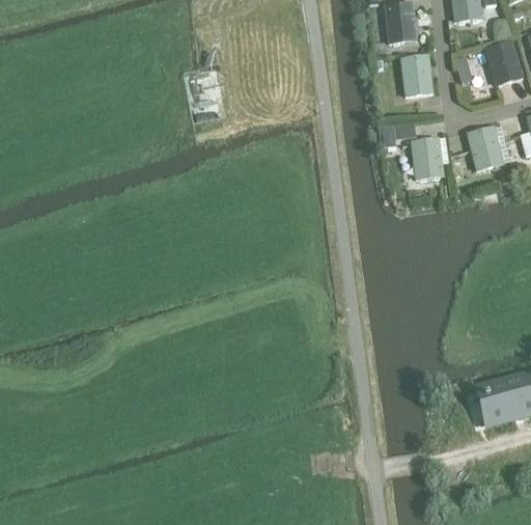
[(388,43),(417,39),(413,0),(384,3),(388,43)]
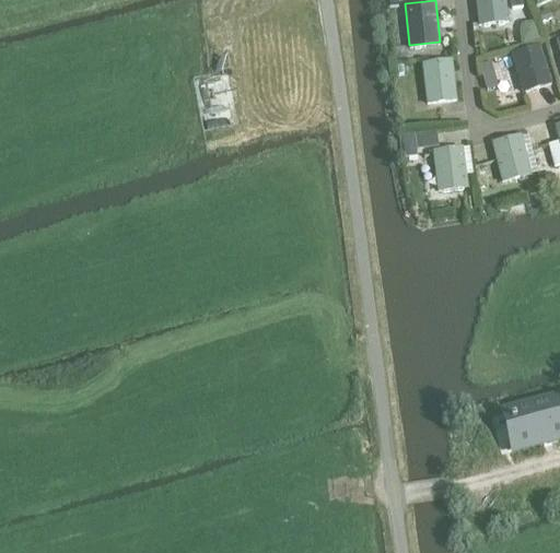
[(476,0),(479,22),(508,18),(505,0),(476,0)]
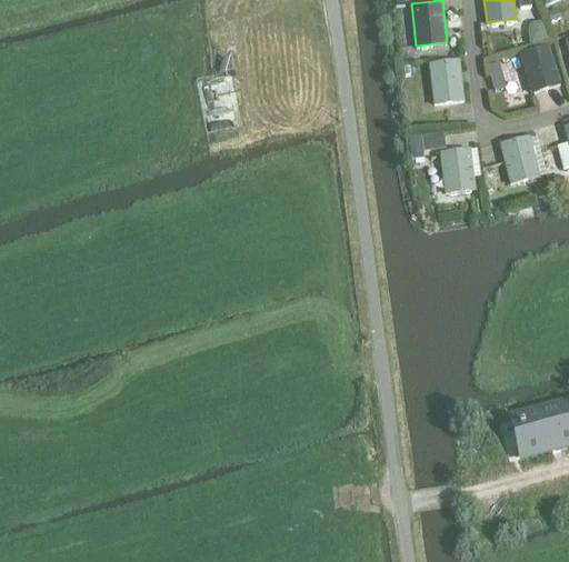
[(557,4),(549,9),(552,17),(560,13),(557,4)]
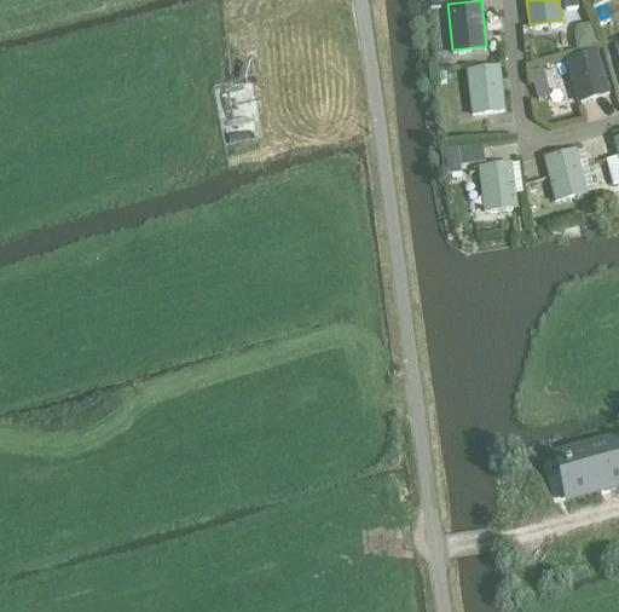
[(574,28),(574,30),(576,45),(597,40),(589,19),(580,21),(577,22),(574,28)]
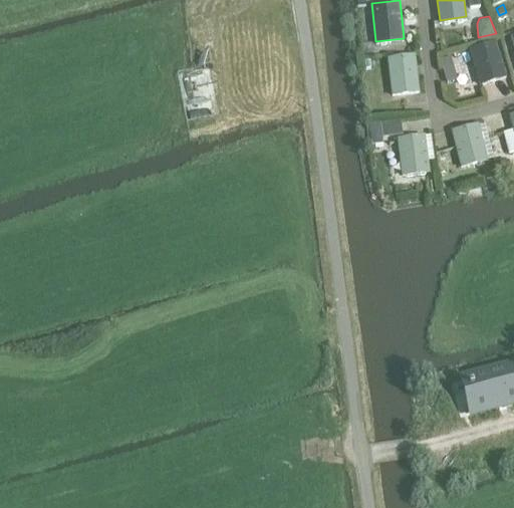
[(480,82),(507,74),(496,37),(469,45),(480,82)]
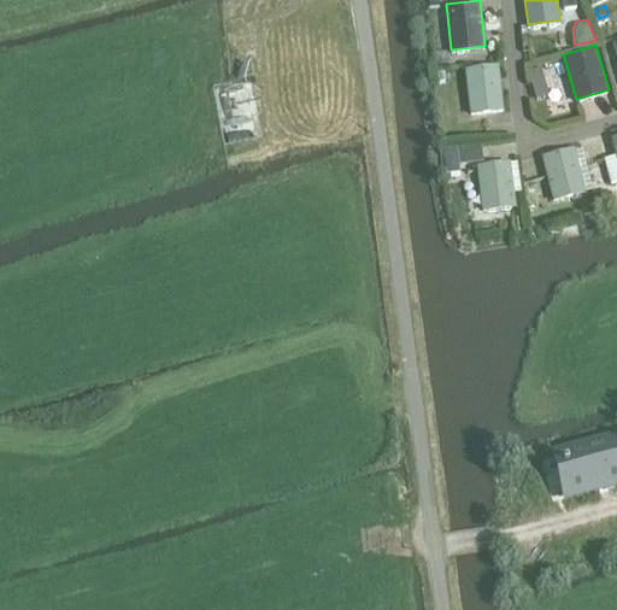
[(465,66),(470,111),(504,107),(498,63),(465,66)]
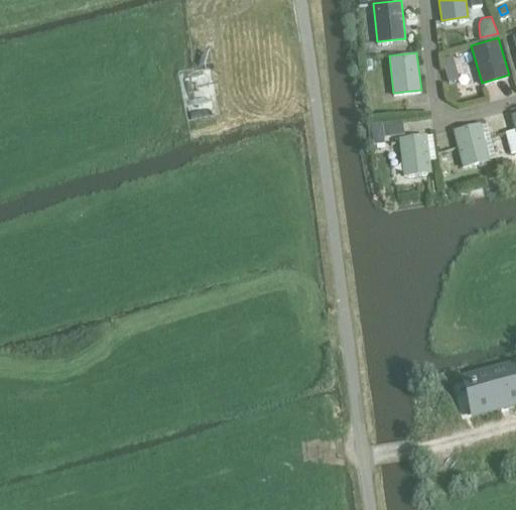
[(452,52),(441,55),(444,67),(455,64),(452,52)]
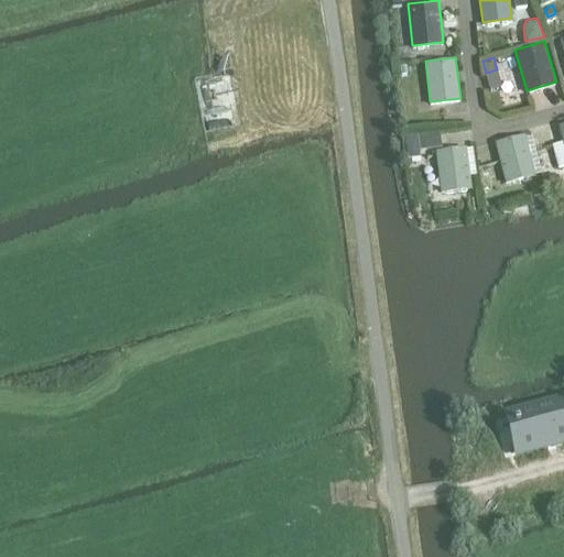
[(563,140),(553,143),(559,163),(563,161),(563,121),(559,123),(563,140)]
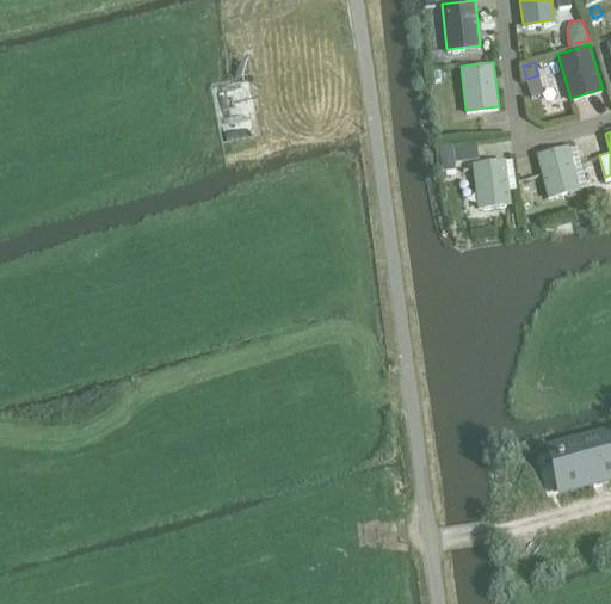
[(451,143),(436,146),(439,168),(454,167),(451,143)]
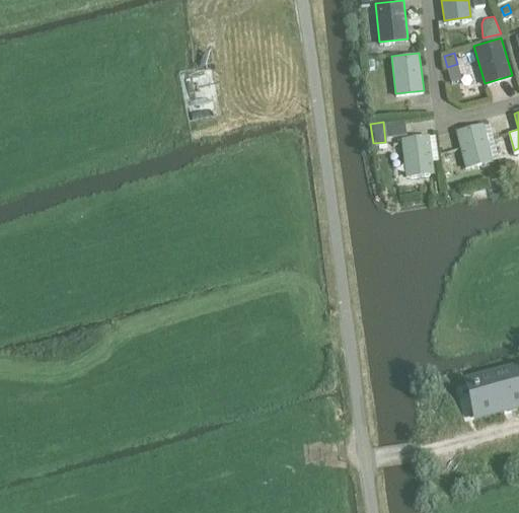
[(456,129),(465,166),(493,159),(484,123),(456,129)]
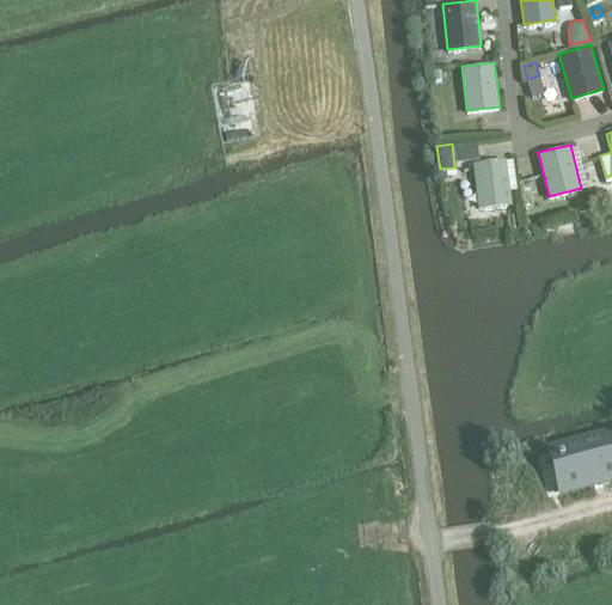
[(473,162),(478,206),(512,202),(506,157),(473,162)]
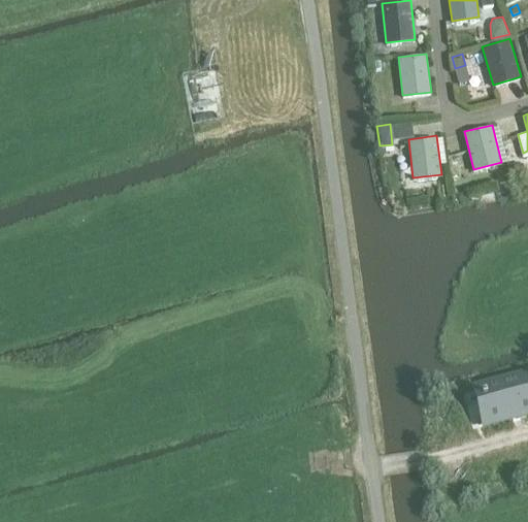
[(523,160),(510,163),(516,178),(527,175),(523,160)]
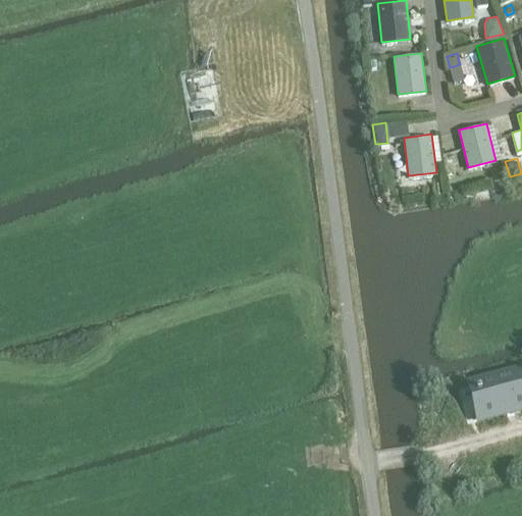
[(502,165),(492,167),(494,177),(504,175),(502,165)]
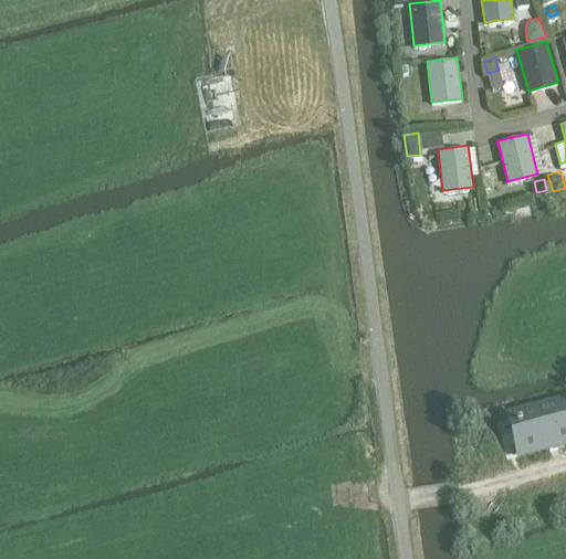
[(519,421),(516,422),(517,425),(520,425),(526,449),(565,438),(565,397),(522,409),(516,411),(519,421)]
